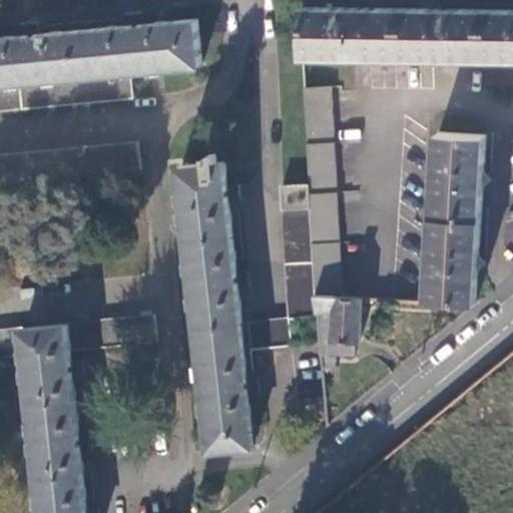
[(305,6),(304,54),(355,55),(370,55),(434,56),(448,56),(512,56),(512,8),(429,8),(327,7),(305,6)]
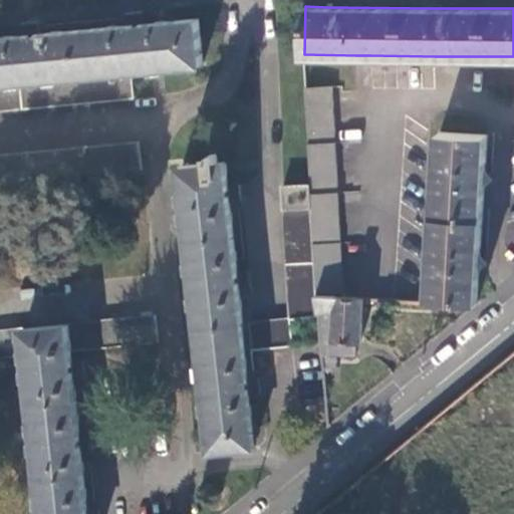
[(0,82),(132,69),(153,67),(165,66),(204,62),(199,17),(167,20),(136,22),(32,32),(0,35),(0,82)]
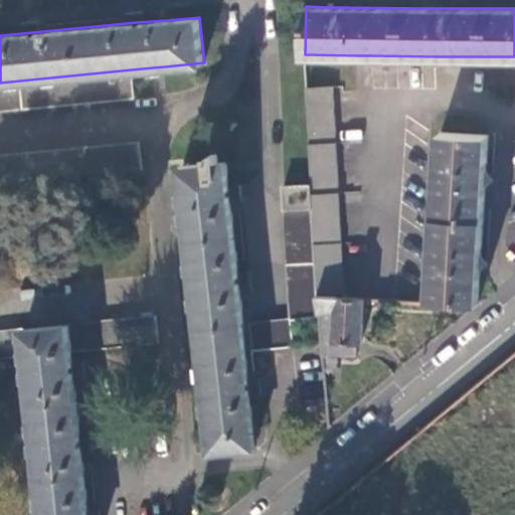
[(0,111),(134,99),(132,69),(0,82),(0,111)]
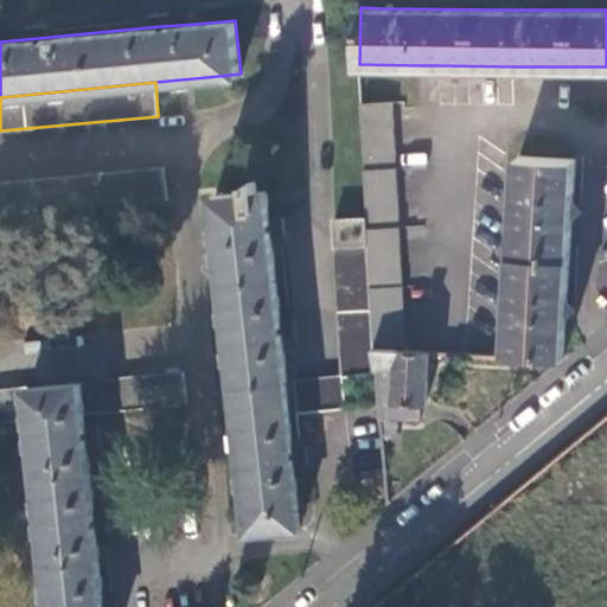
[(362,103),(368,216),(375,344),(407,342),(395,108),(395,101),(362,103)]
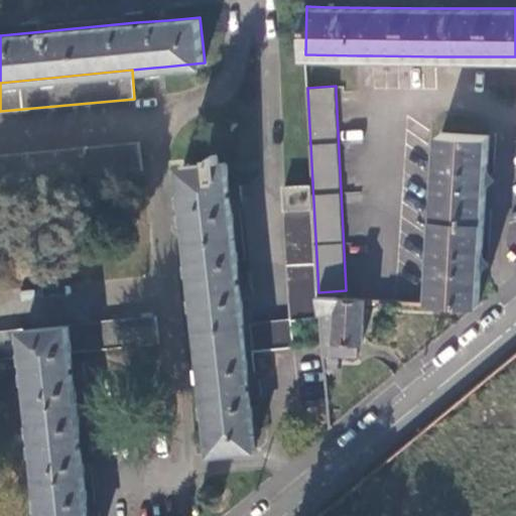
[(432,299),(480,302),(482,268),(485,269),(491,261),(487,257),(490,255),(493,210),(486,209),(488,186),(488,185),(490,185),(496,178),(493,173),(495,171),(498,132),(490,132),(490,134),(442,131),(432,299)]
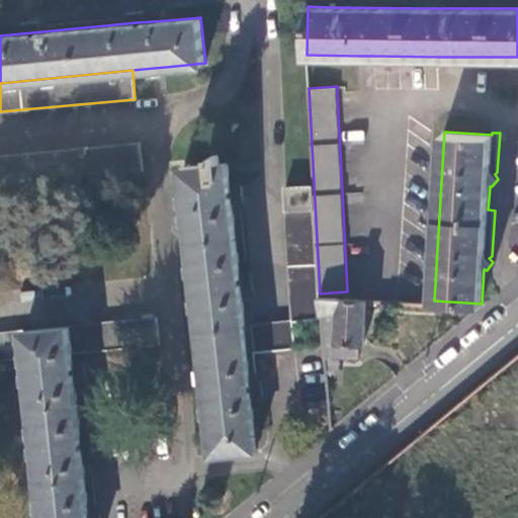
[(139,144),(0,156),(0,185),(142,173),(139,144)]
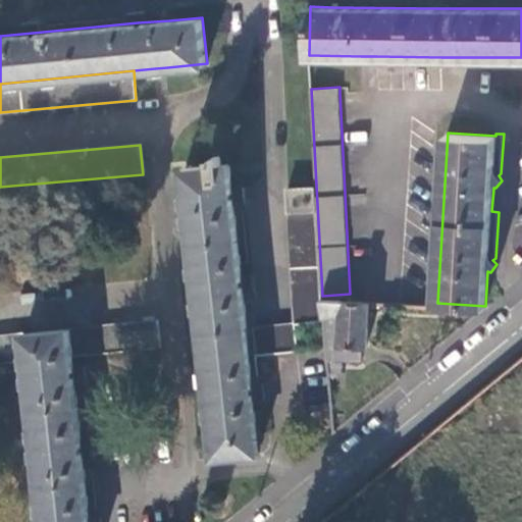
[(244,200),(242,186),(232,187),(229,163),(223,163),(221,155),(215,156),(215,164),(188,167),(185,167),(213,457),(259,452),(256,418),(254,397),(263,396),(262,381),(254,382),(244,296),(244,290),(253,289),(251,274),(242,274),(235,213),(235,201),(244,200)]
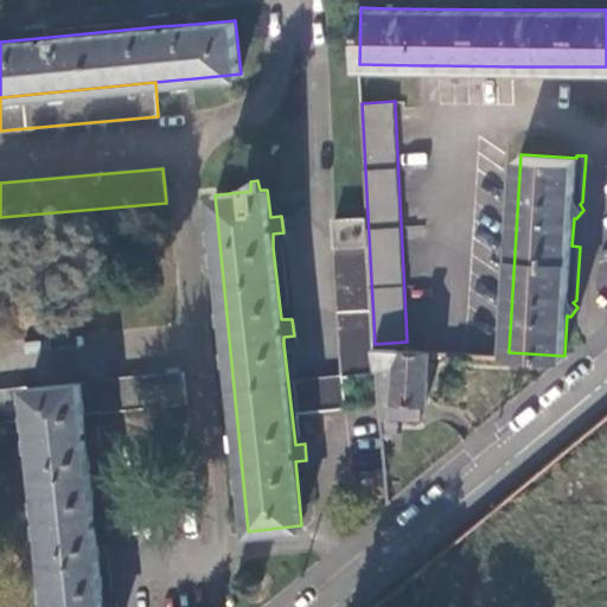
[(368,216),(337,218),(344,375),(376,371),(375,344),(368,216)]
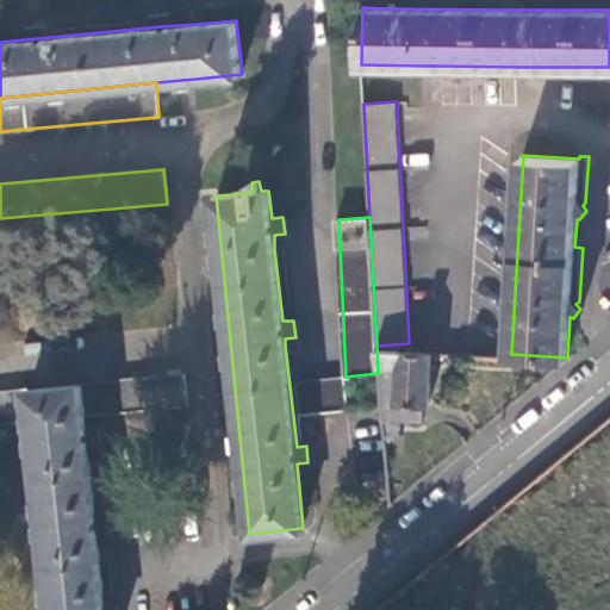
[(378,373),(383,418),(423,421),(424,404),(430,404),(434,349),(377,346),(378,373)]
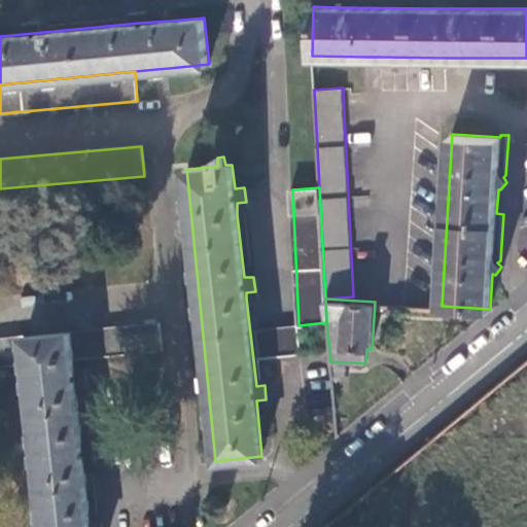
[(0,365),(28,363),(44,526),(90,526),(74,358),(163,349),(160,322),(0,338),(0,365)]
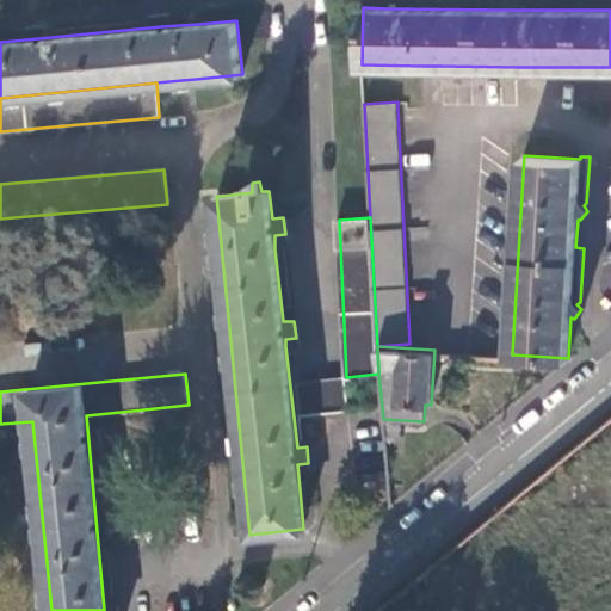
[(301,415),(350,411),(346,377),(297,382),(301,415)]
